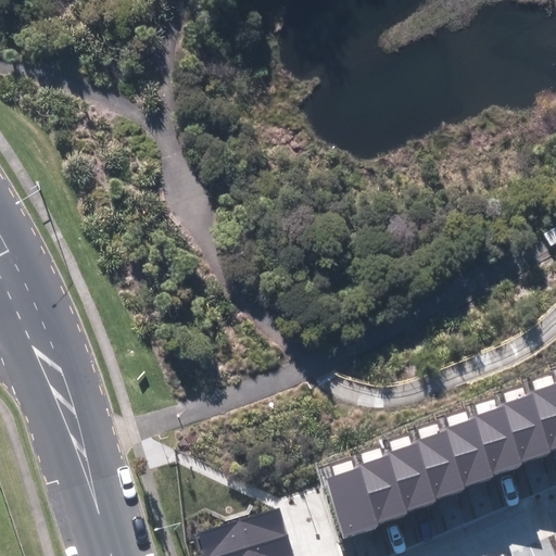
[(554,453),(555,451),(555,384),(530,395),(554,453)]
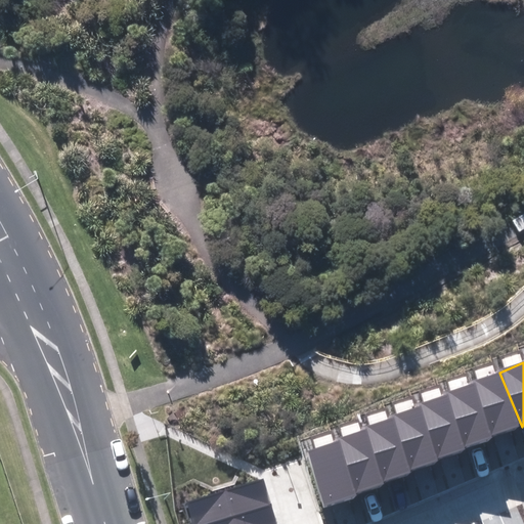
[(496,438),(522,427),(499,373),(474,384),(496,438)]
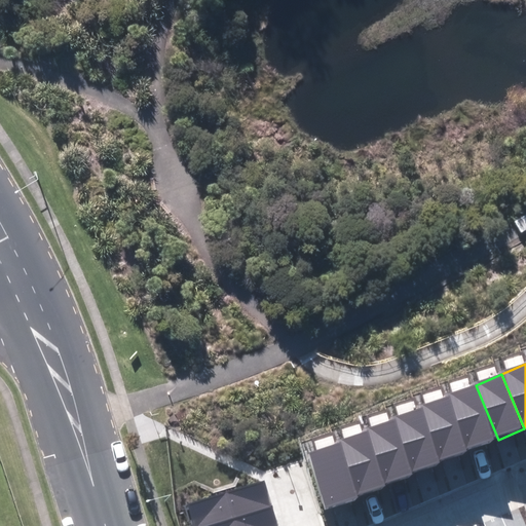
[(468,451),(498,440),(476,385),(446,398),(468,451)]
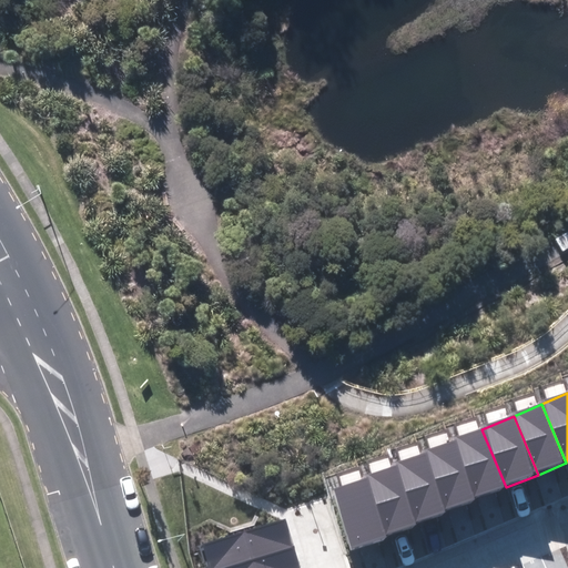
[(477,499),(506,487),(482,429),(455,440),(477,499)]
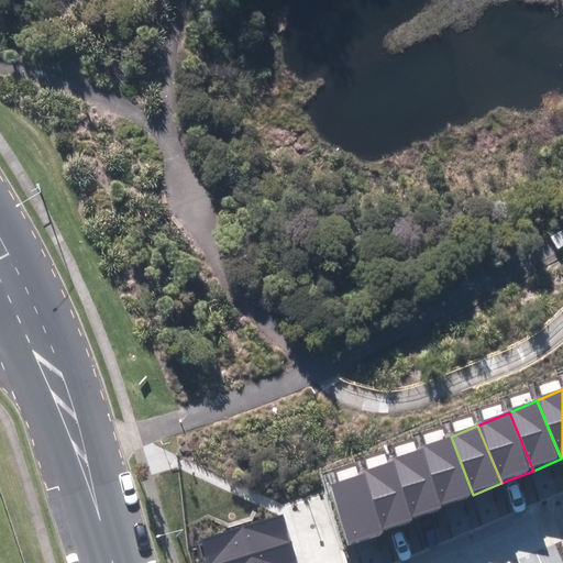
[(444,506),(473,495),(451,437),(421,448),(444,506)]
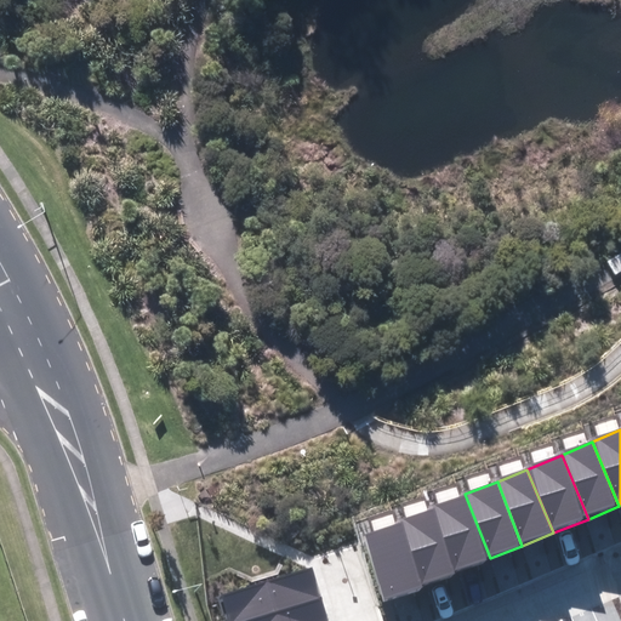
[(457,571),(490,558),(465,494),(433,507),(457,571)]
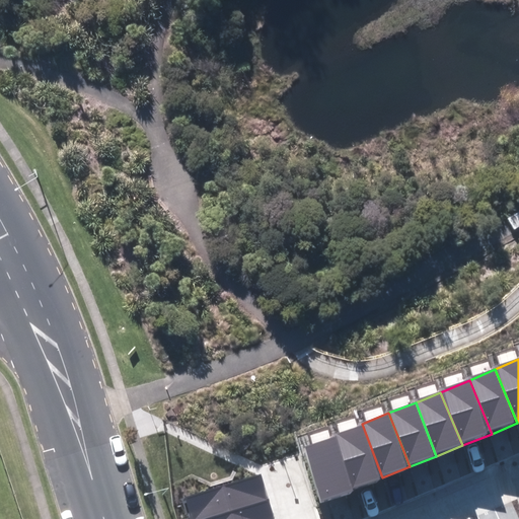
[(355,488),(382,477),(362,424),(335,434),(355,488)]
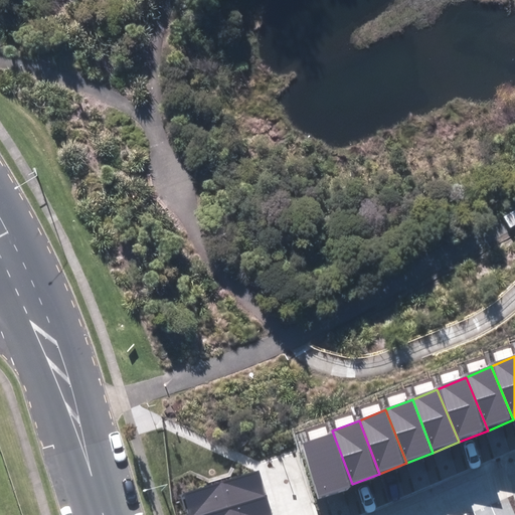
[(325,494),(352,484),(332,431),(305,441),(325,494)]
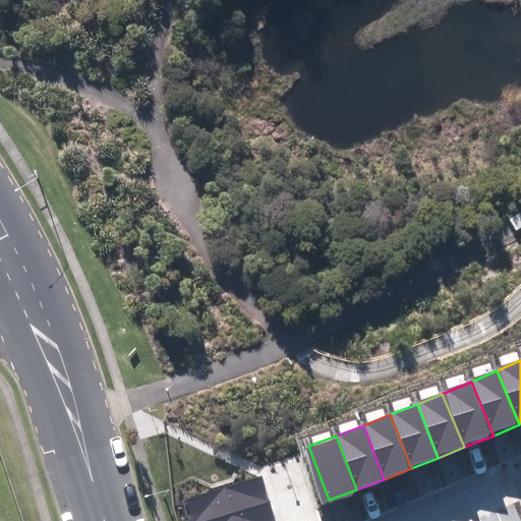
[(192,520),(201,520),(269,502),(262,476),(185,498),(192,520)]
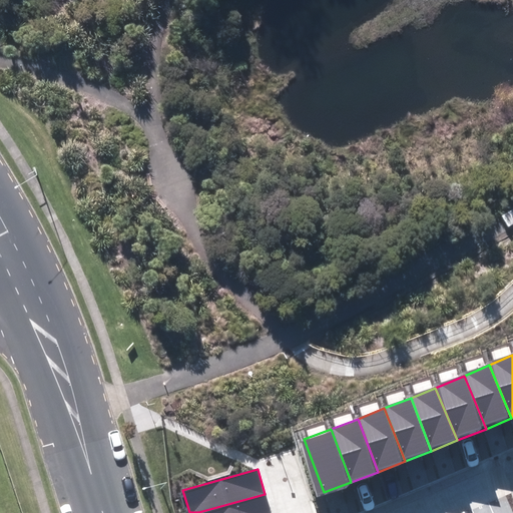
[(271,512),(265,494),(198,512),(271,512)]
